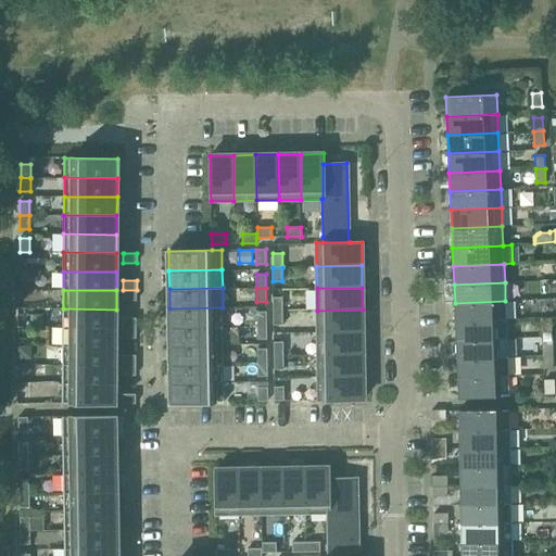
[(137,290),(123,290),(123,301),(137,301),(137,290)]
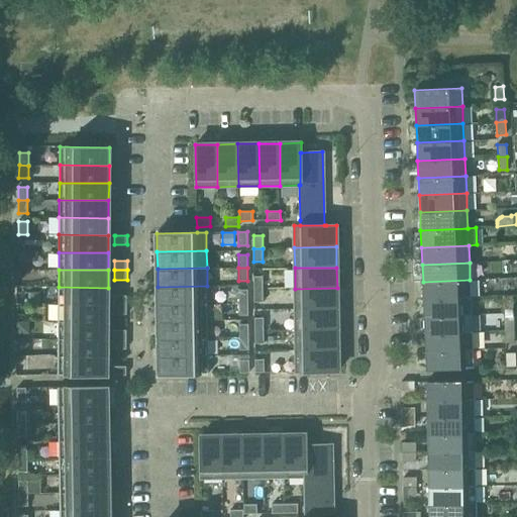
[(263,277),(253,277),(253,290),(264,289),(263,277)]
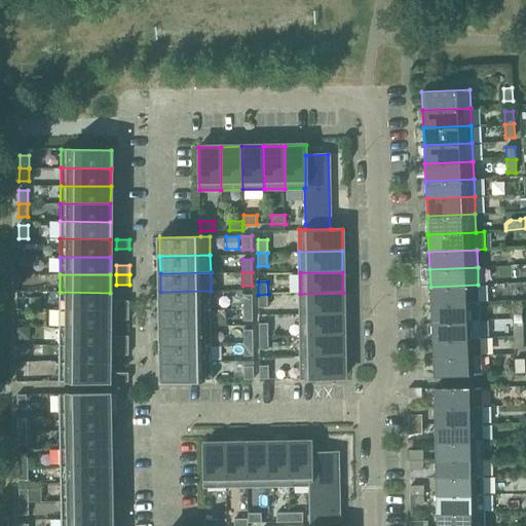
[(430,287),(430,304),(479,302),(478,285),(430,287)]
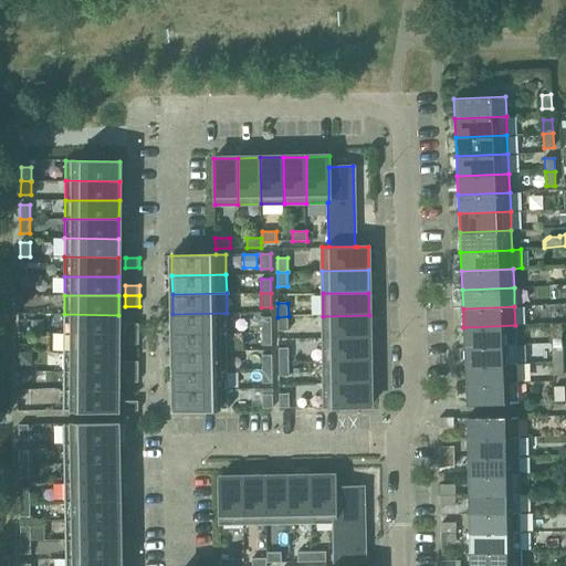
[(227,313),(173,314),(173,333),(227,332),(227,313)]
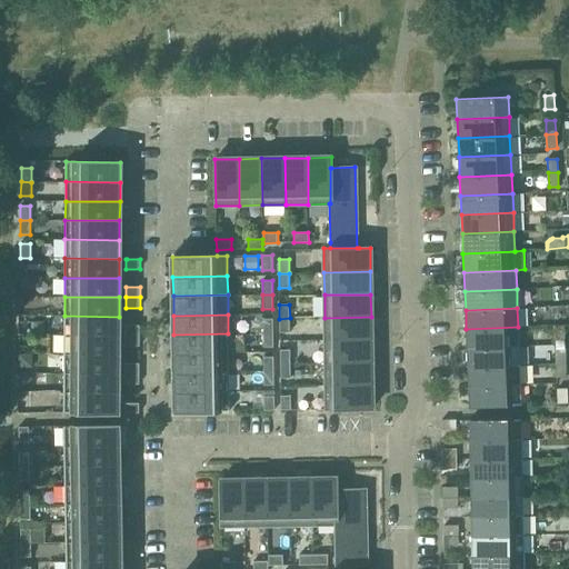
[(119,317),(65,316),(65,335),(119,336),(119,317)]
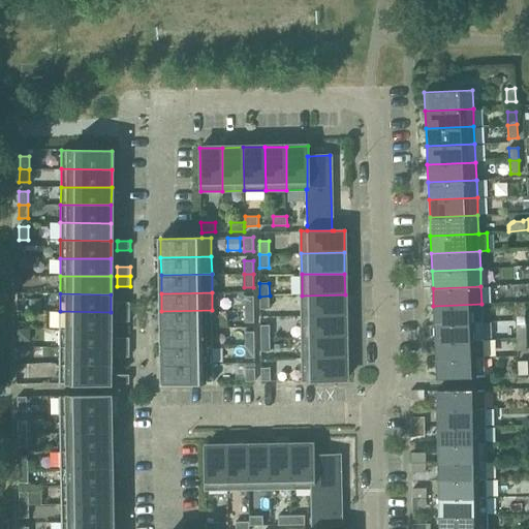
[(345,294),(302,296),(302,316),(345,316),(345,294)]
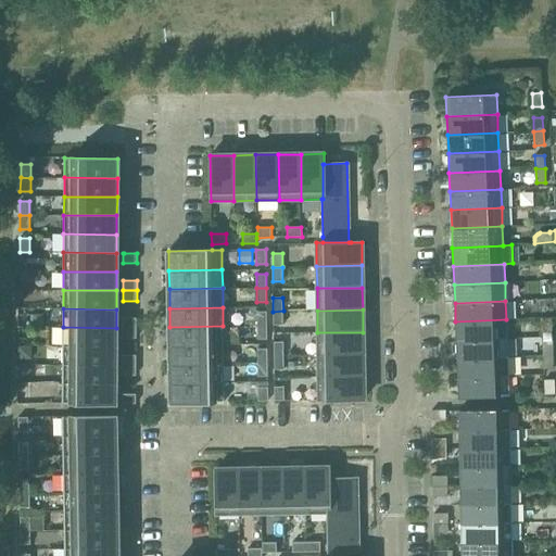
[(283,311),(273,312),(274,325),(283,325),(283,311)]
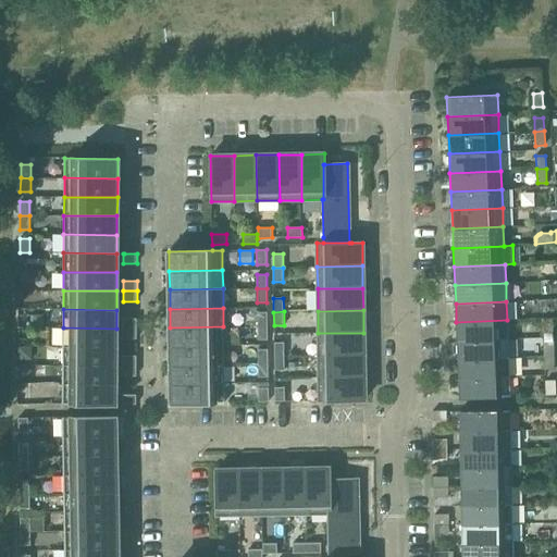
[(268,312),(257,312),(258,326),(268,326),(268,312)]
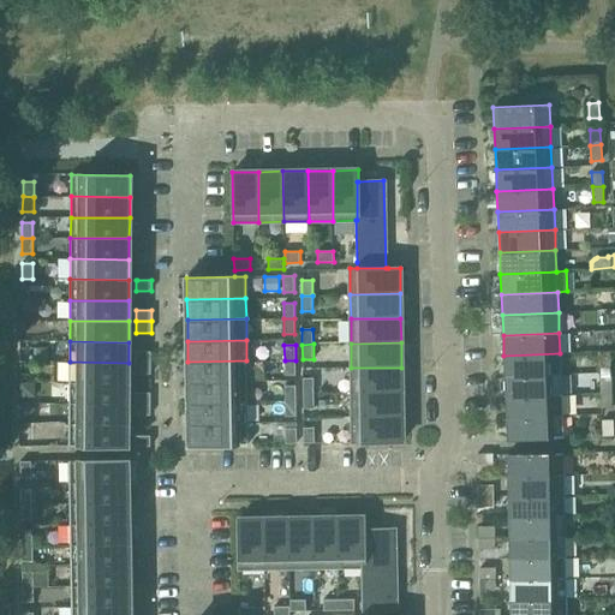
[(151,352),(136,352),(136,363),(151,363),(151,352)]
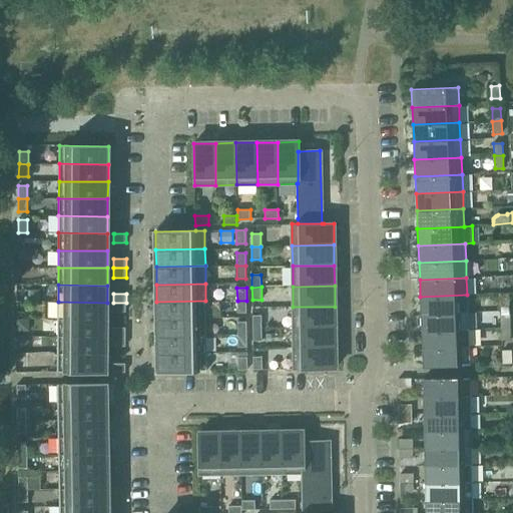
[(500,294),(500,307),(509,306),(508,294),(500,294)]
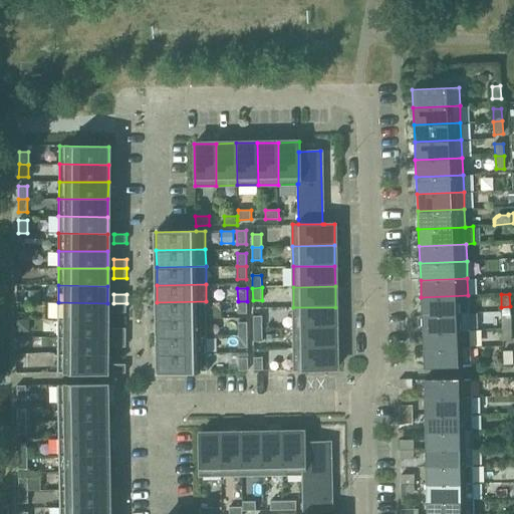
[(421,297),(422,315),(469,313),(468,295),(421,297)]
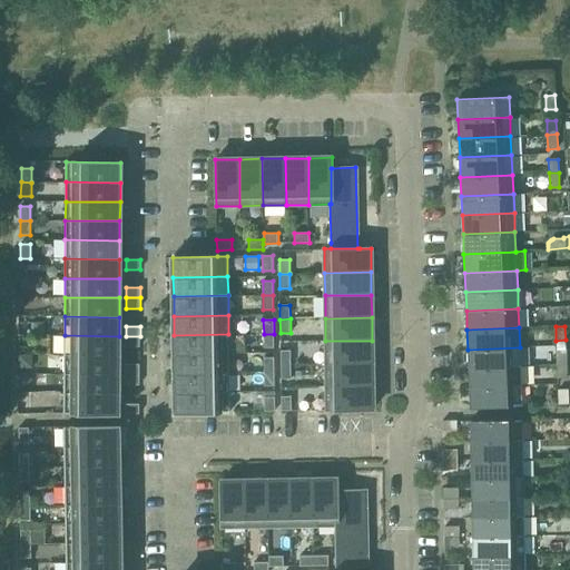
[(228,334),(174,335),(175,354),(228,353),(228,334)]
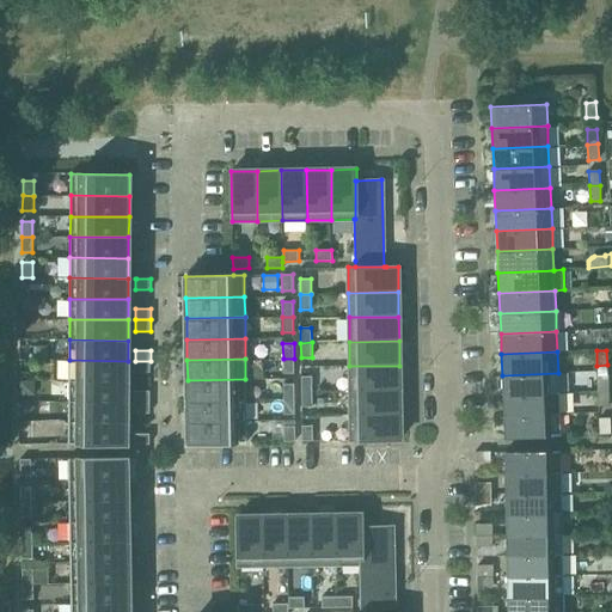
[(294,359),(283,359),(283,374),(294,373),(294,359)]
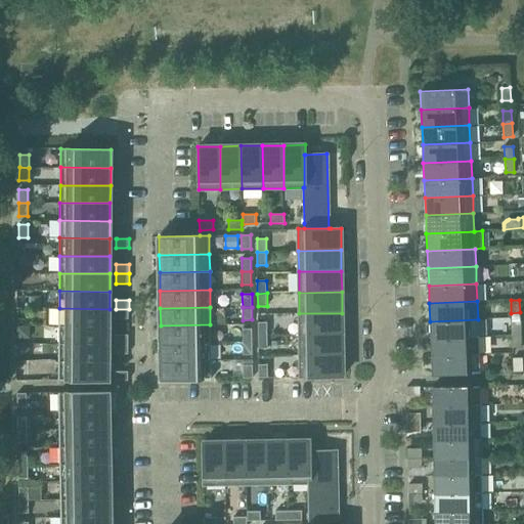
[(110,309),(59,308),(58,326),(108,326),(110,309)]
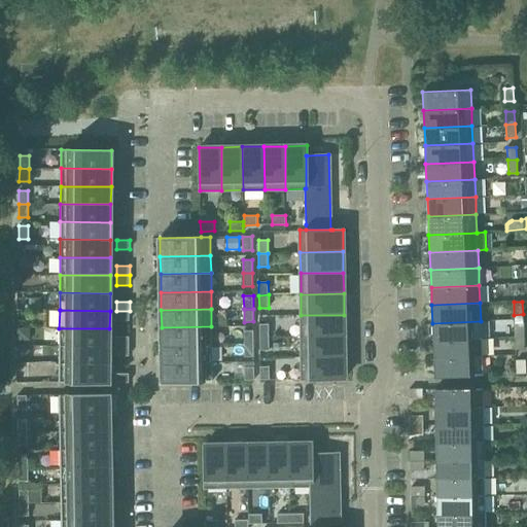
[(130,311),(116,311),(116,320),(130,321),(130,311)]
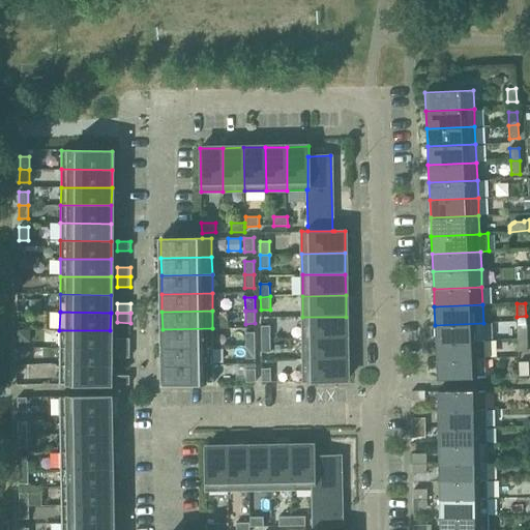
[(346,317),(302,317),(303,339),(346,337),(346,317)]
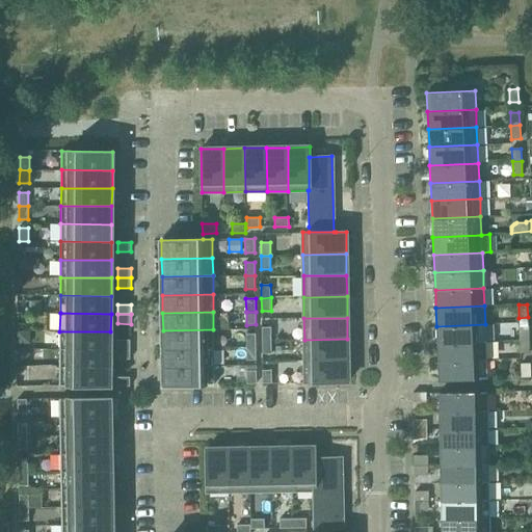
[(436,326),(437,344),(486,342),(485,324),(436,326)]
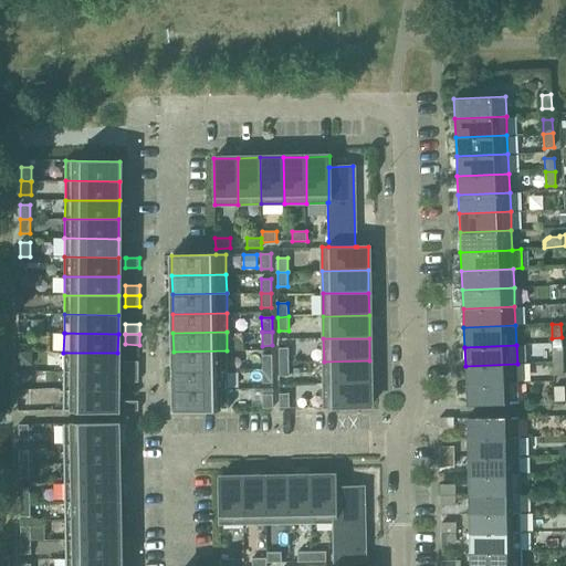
[(289,347),(279,348),(279,363),(289,362),(289,347)]
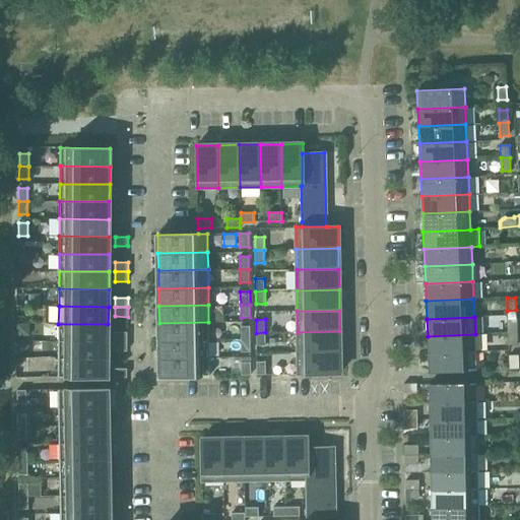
[(508,319),(508,332),(517,332),(517,319),(508,319)]
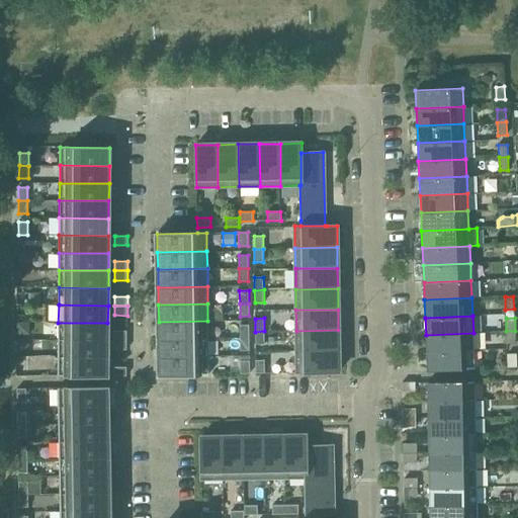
[(207,321),(159,322),(159,339),(208,339),(207,321)]
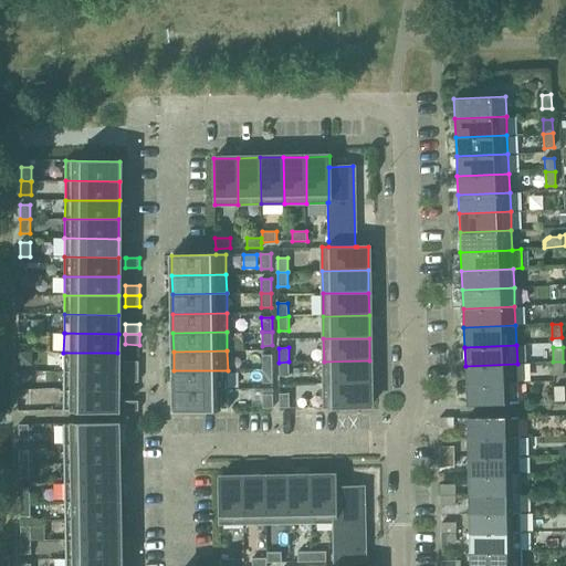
[(19,353),(19,365),(31,365),(31,353),(19,353)]
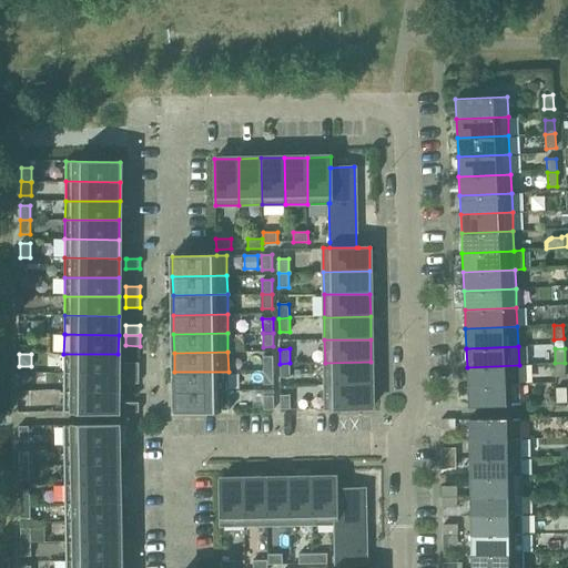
[(118,354),(63,354),(63,373),(118,373),(118,354)]
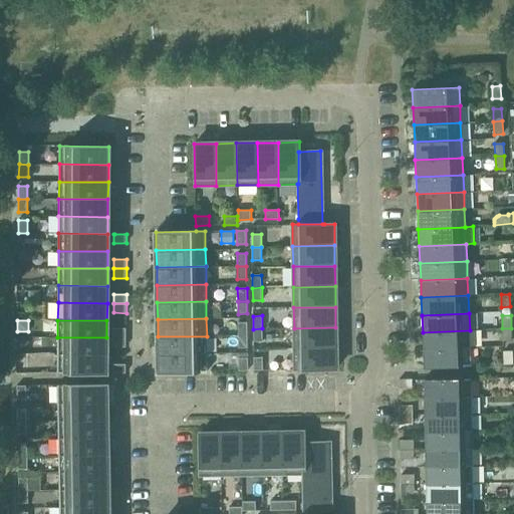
[(247,322),(238,322),(238,335),(247,335),(247,322)]
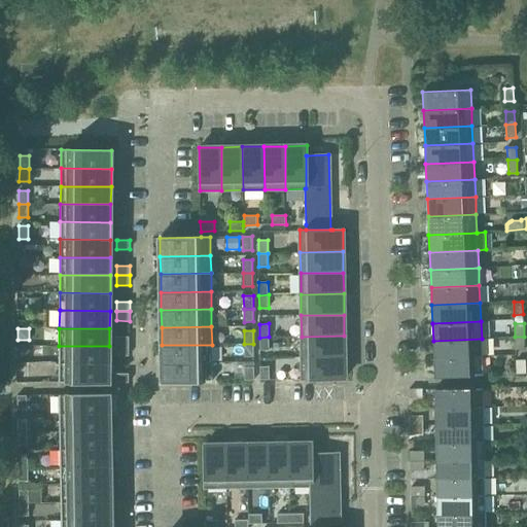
[(344,336),(302,337),(302,357),(345,357),(344,336)]
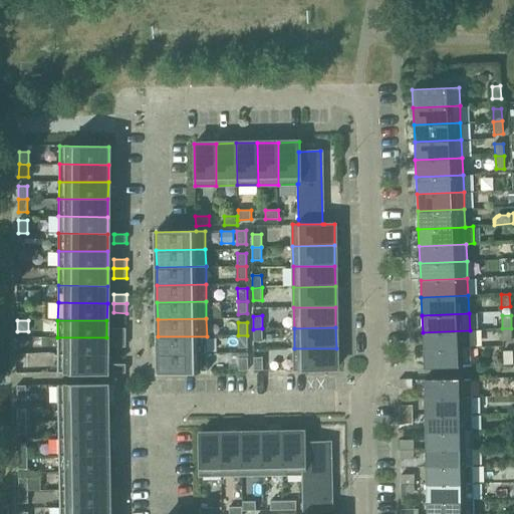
[(125,328),(112,328),(112,337),(125,337),(125,328)]
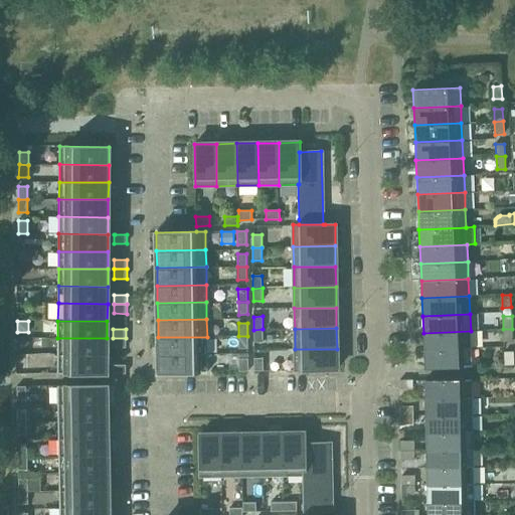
[(263,329),(253,330),(253,342),(264,342),(263,329)]
